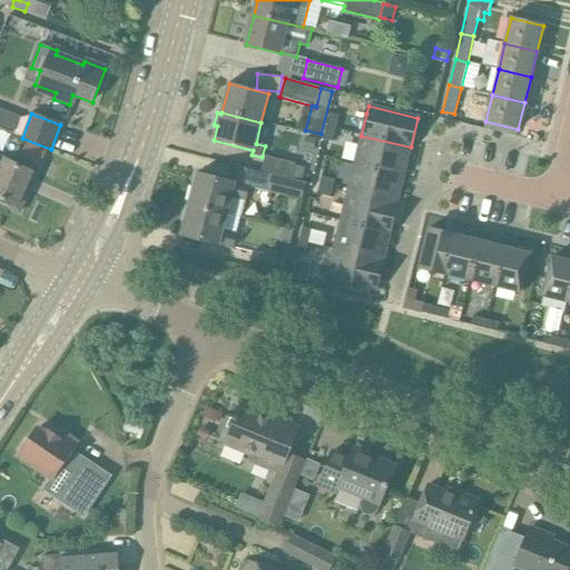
[(338,116),(331,114),(327,127),(336,128),(338,116)]
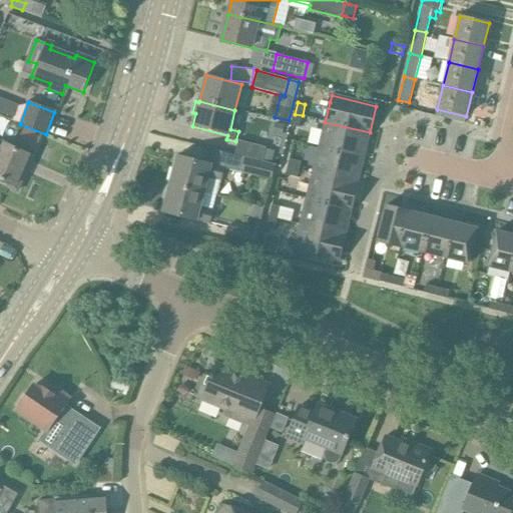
[(292,126),(300,128),(303,115),(295,114),(292,126)]
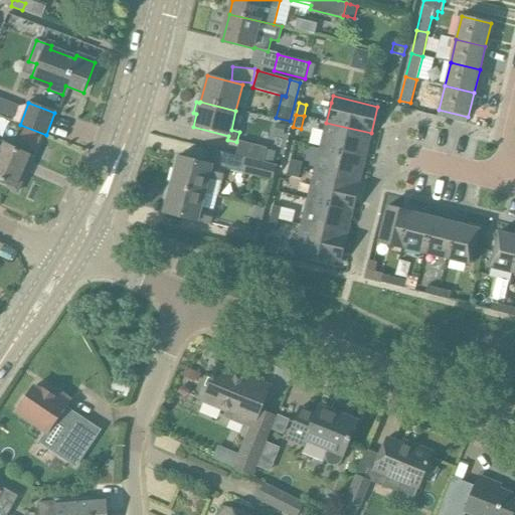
[(371,133),(326,123),(320,148),(365,159),(371,133)]
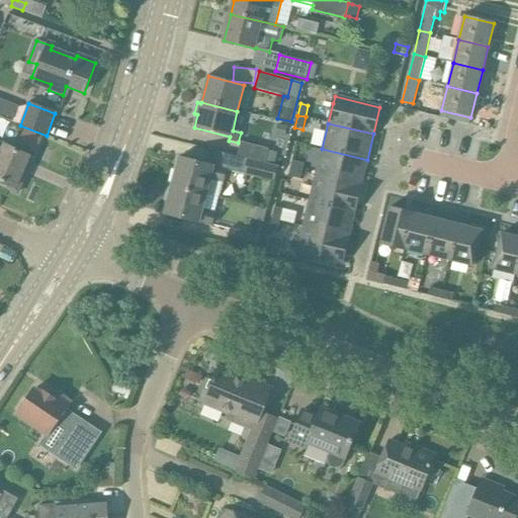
[(278,124),(276,135),(284,137),(287,126),(278,124)]
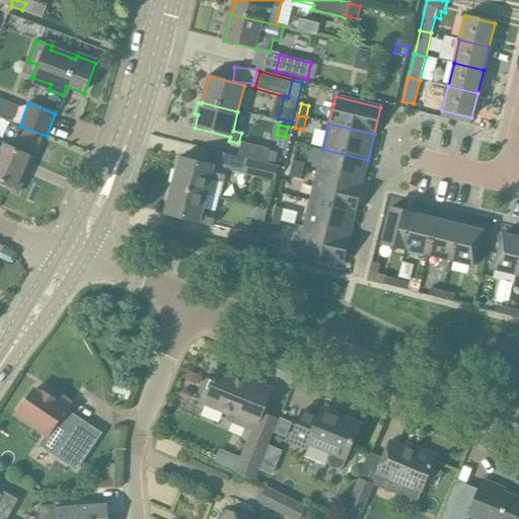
[(30,131),(23,147),(35,153),(44,137),(30,131)]
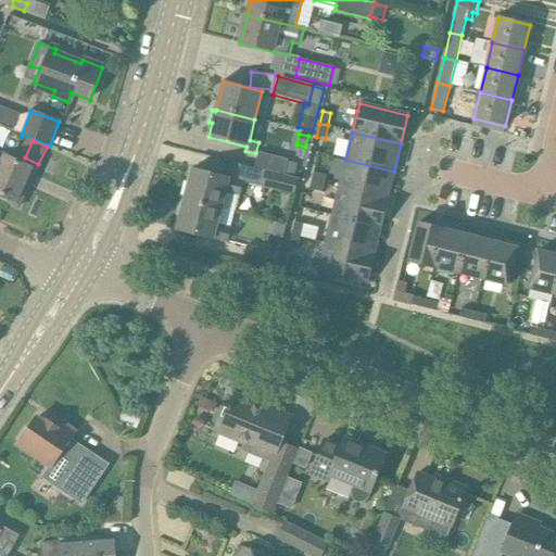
[(266,172),(294,179),(298,164),(288,162),(288,161),(258,153),(254,169),(266,172)]
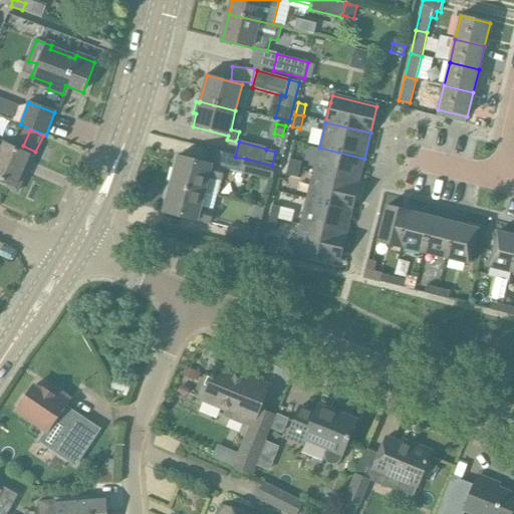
[(0,180),(10,184),(8,189),(17,193),(25,175),(21,173),(29,156),(4,145),(4,146),(0,143),(0,180)]
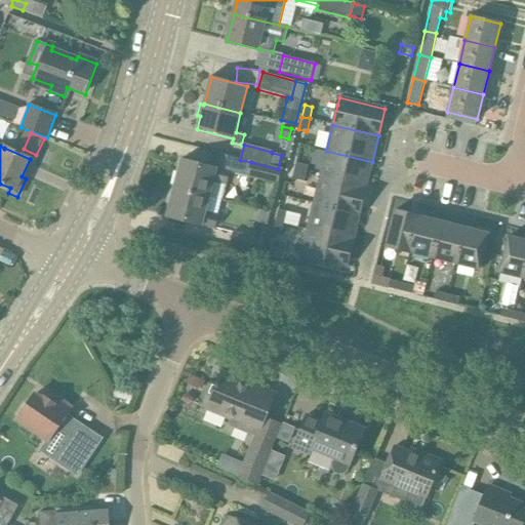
[(372,162),(326,151),(320,177),(365,189),(372,162)]
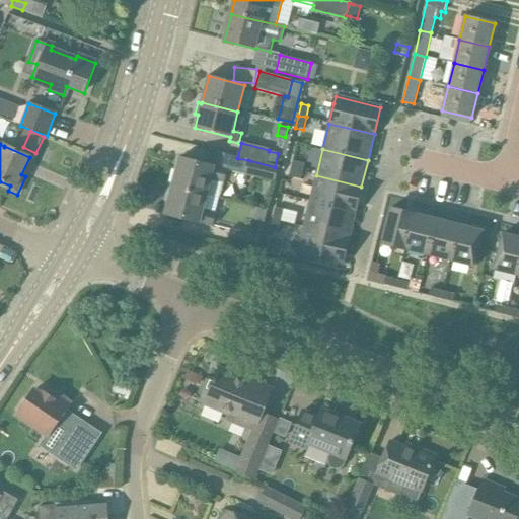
[(172,188),(206,196),(210,179),(223,182),(226,170),(179,158),(172,188)]
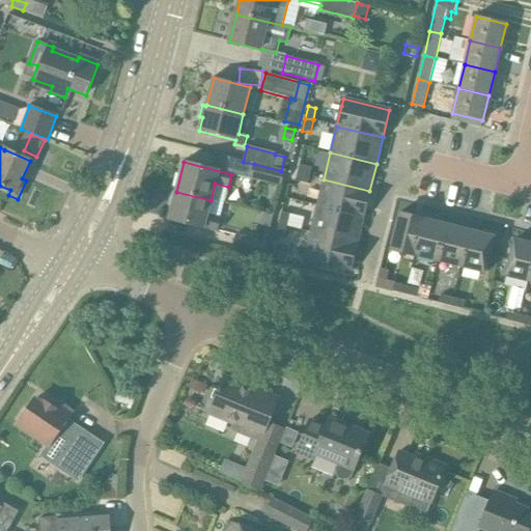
[(251,178),(281,186),(284,171),(281,171),(254,164),(251,178)]
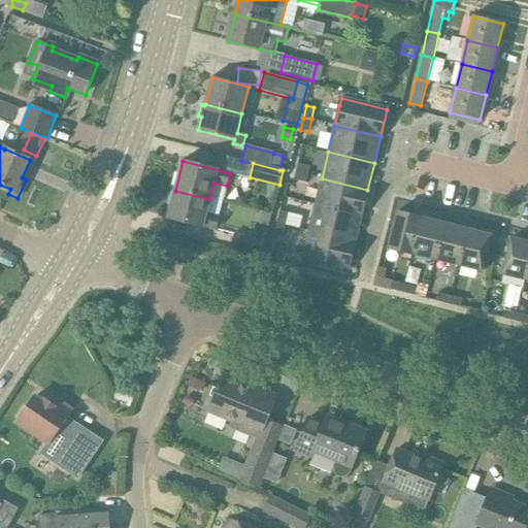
[(310,167),(299,164),(297,172),(308,175),(310,167)]
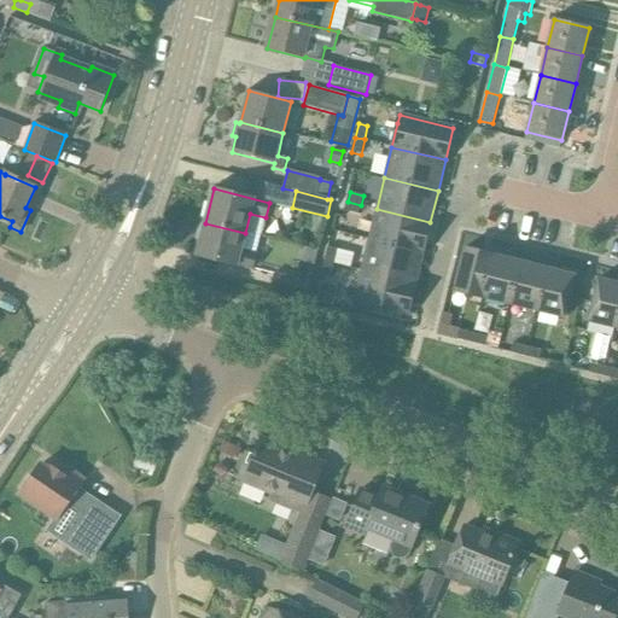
[(361,205),(348,202),(345,210),(360,214),(361,205)]
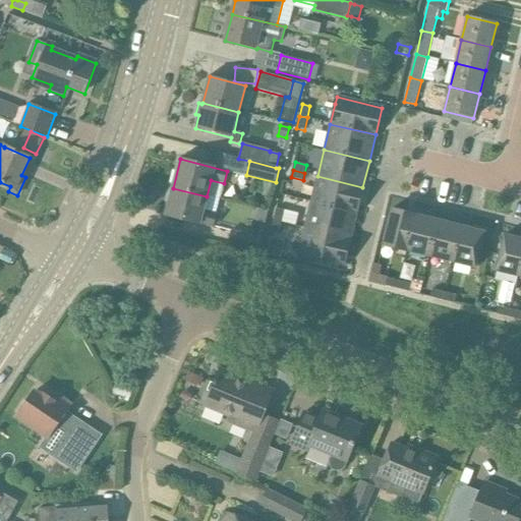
[(356,214),(362,187),(317,176),(311,203),(356,214)]
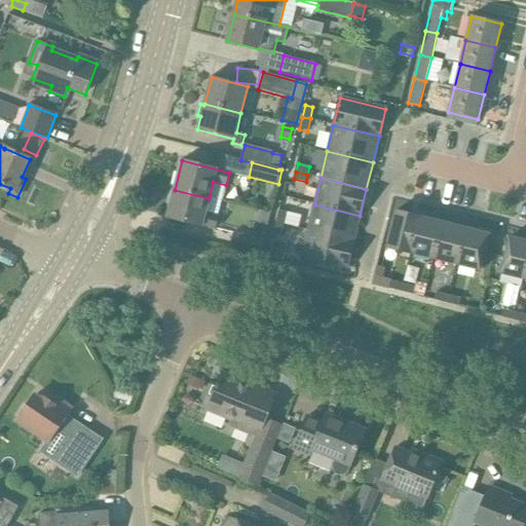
[(209,198),(175,190),(167,218),(215,230),(218,217),(204,214),(209,198)]
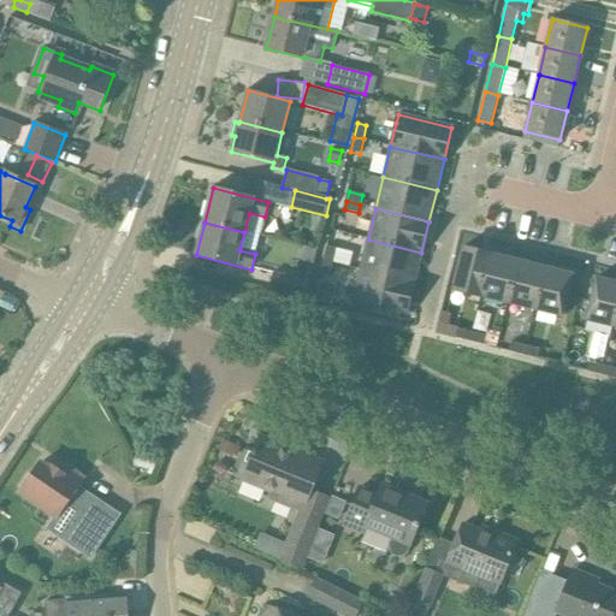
[(414,283),(421,253),(368,240),(361,270),(414,283)]
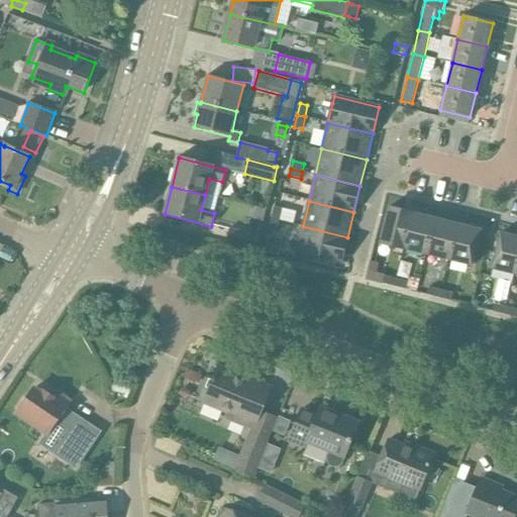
[(280,221),(282,209),(275,208),(272,219),(280,221)]
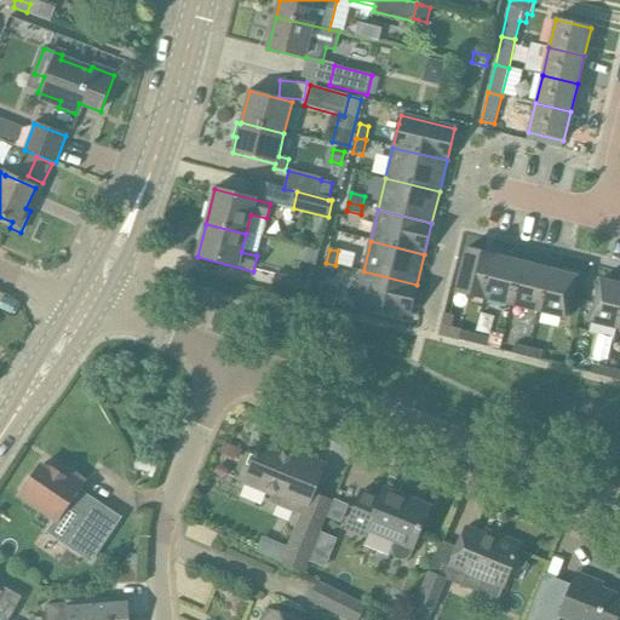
[(484,298),(494,256),(466,250),(455,292),(484,298)]
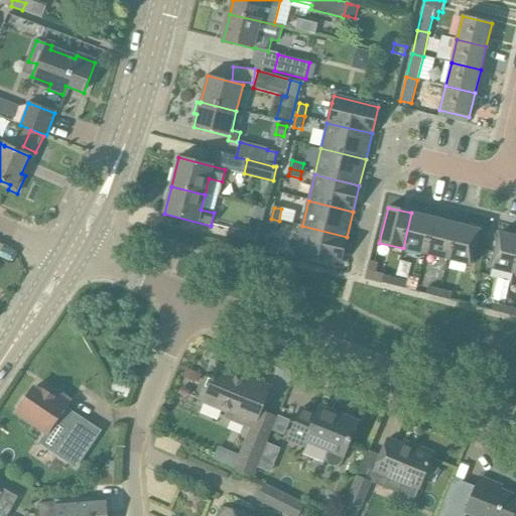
[(411,213),(403,248),(425,254),(433,219),(411,213)]
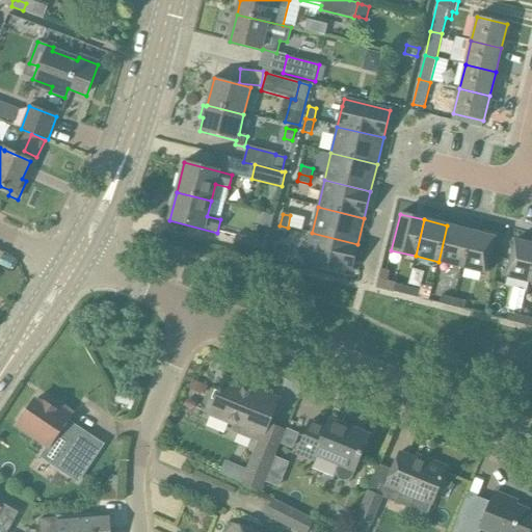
[(280,225),(276,237),(285,239),(288,228),(280,225)]
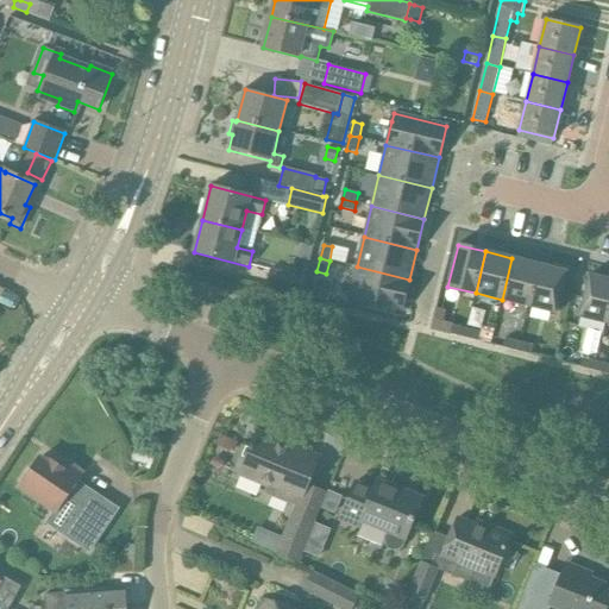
[(512,258),(502,300),(528,306),(539,265),(512,258)]
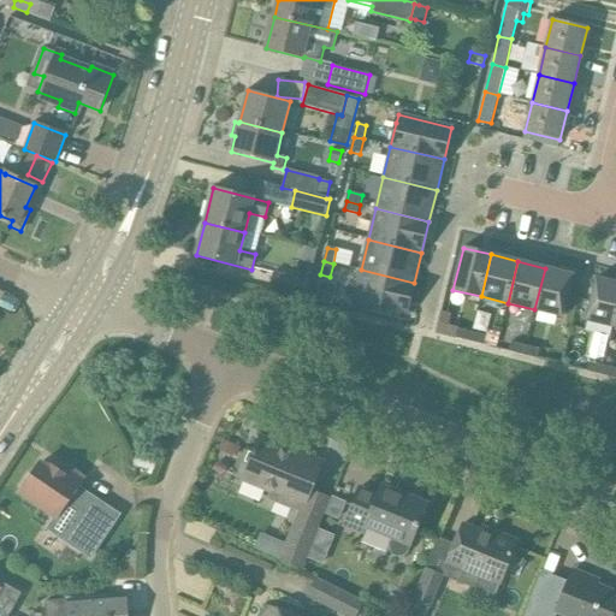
[(545,268),(534,309),(562,317),(573,274),(545,268)]
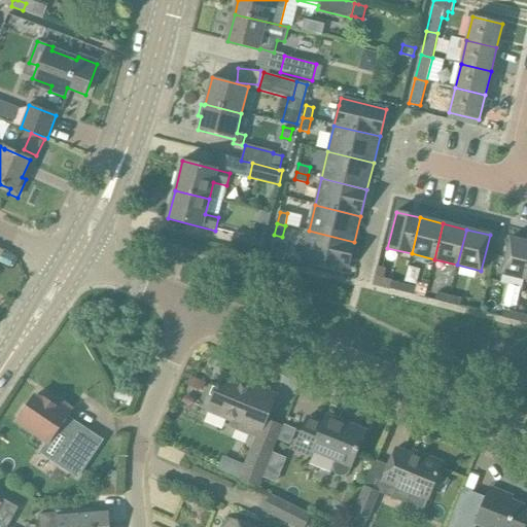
[(309,231),(302,258),(347,270),(354,242),(309,231)]
